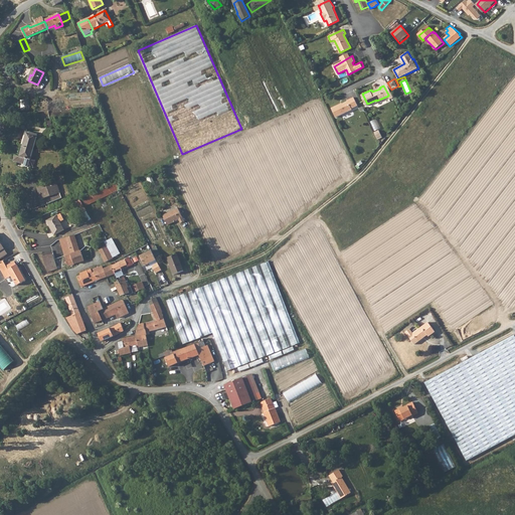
[(341,104),(334,107),(338,118),(354,110),(353,109),(359,106),(355,97),(349,100),(349,102),(341,105),(341,104)]
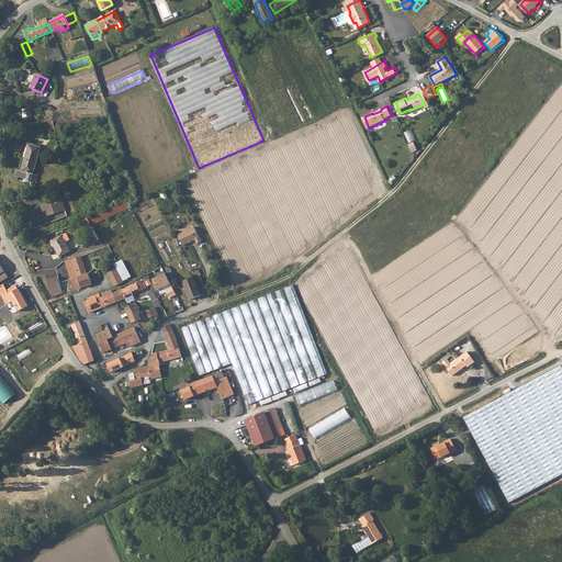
[(33,108),(23,109),(24,121),(33,120),(33,108)]
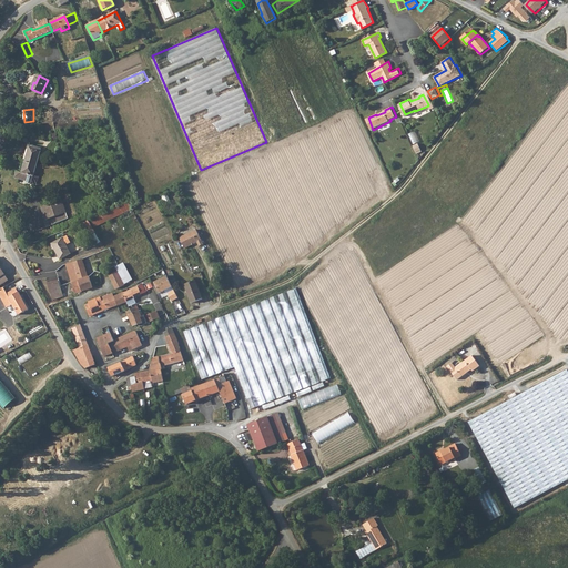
[(408,134),(414,144),(421,141),(415,131),(408,134)]
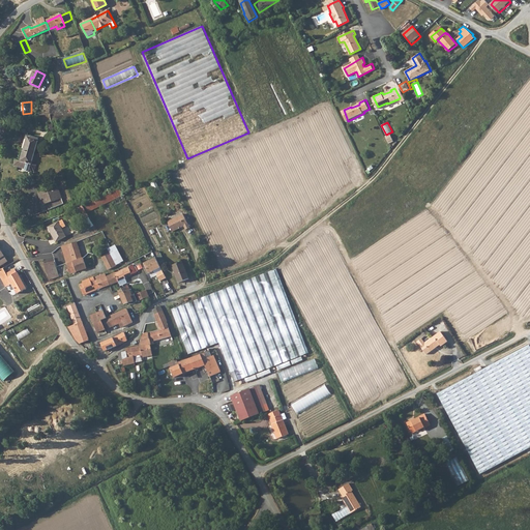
[(24,151),(34,155),(38,140),(28,137),(24,151)]
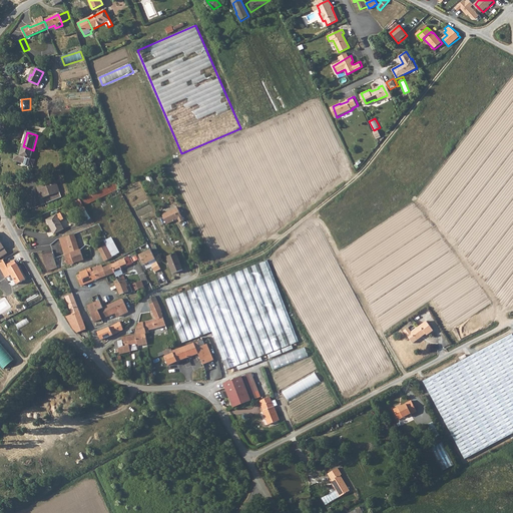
[(33,150),(23,146),(20,155),(14,154),(13,161),(24,164),(23,165),(29,166),(29,165),(33,166),(35,159),(31,158),(33,150)]
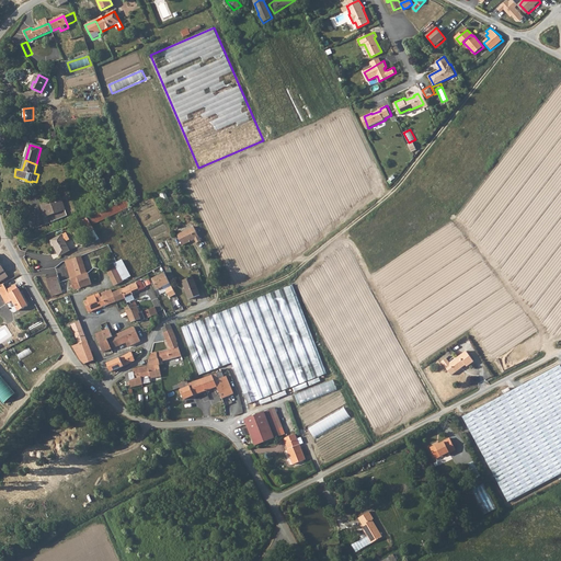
[(126,197),(89,216),(93,224),(129,204),(126,197)]
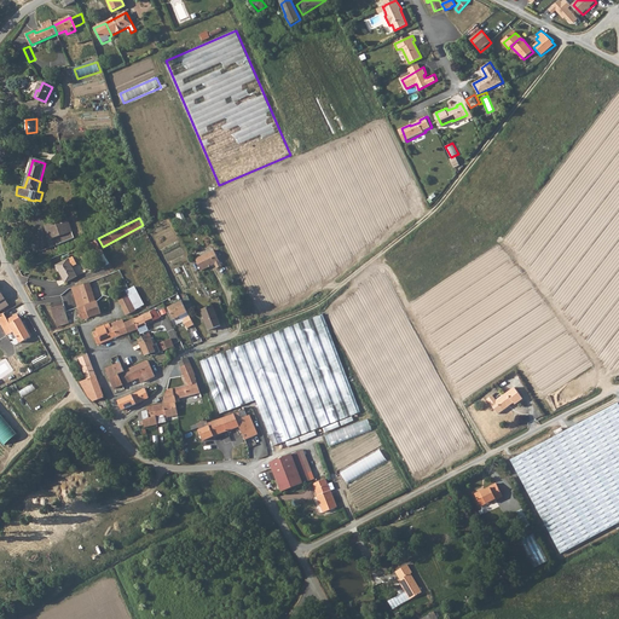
[(70,219),(67,220),(71,233),(76,246),(80,246),(70,219)]
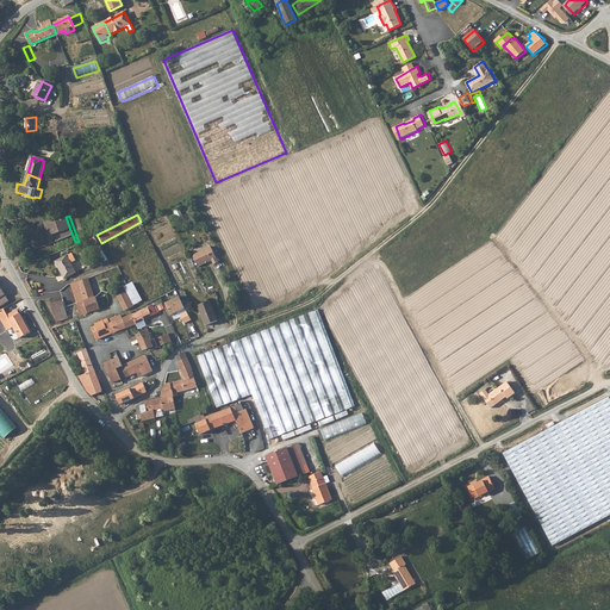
[(49,237),(70,230),(66,217),(44,224),(49,237)]
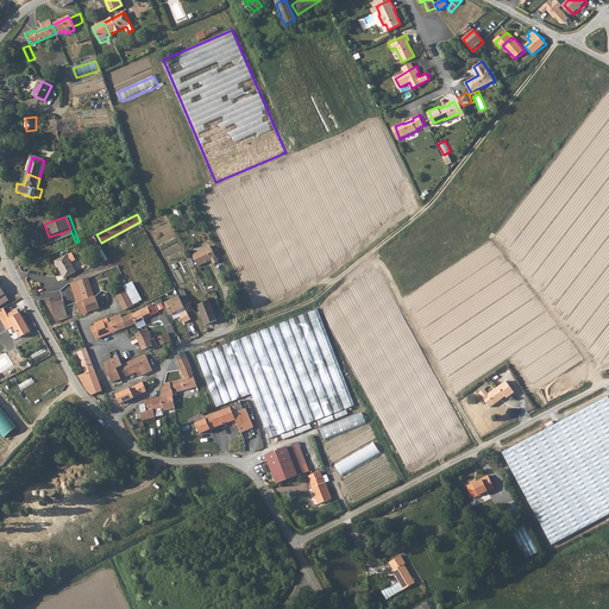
[(70,230),(49,237),(46,238),(51,251),(75,242),(70,230)]
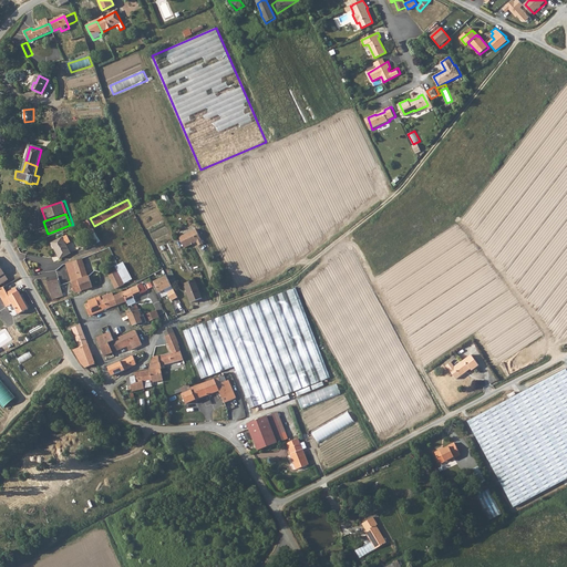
[(103,225),(95,228),(99,236),(107,233),(103,225)]
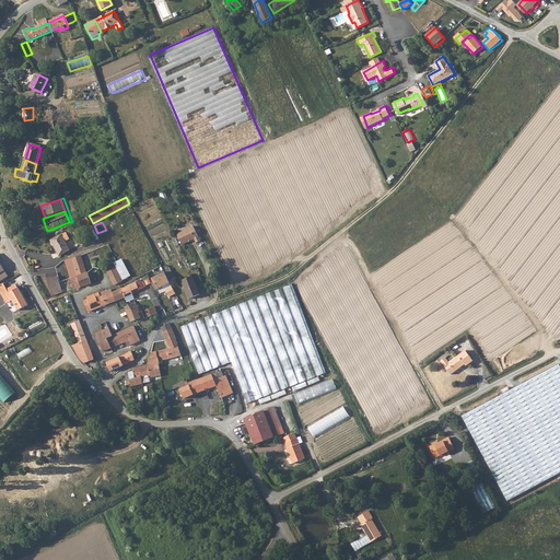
[(193,228),(176,235),(182,246),(194,241),(196,244),(200,242),(193,228)]
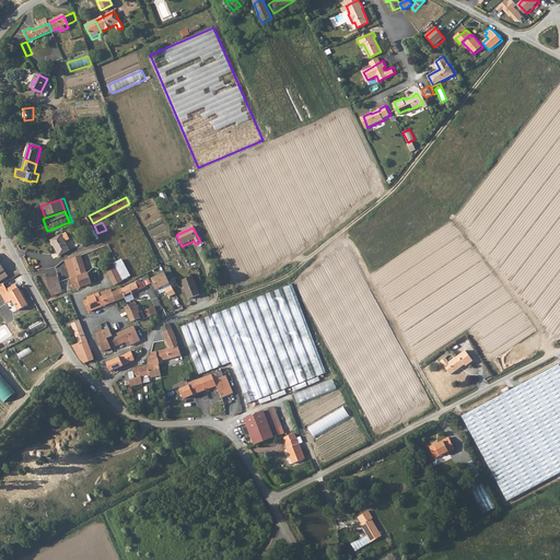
[(66,234),(50,242),(58,257),(69,253),(65,243),(69,241),(66,234)]
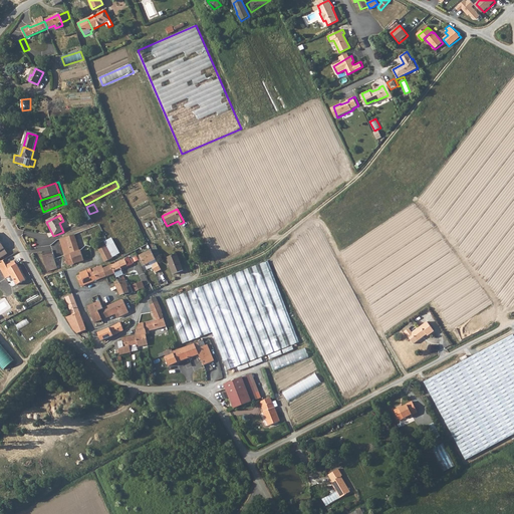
[(73,234),(61,239),(62,243),(60,244),(64,255),(79,251),(73,234)]
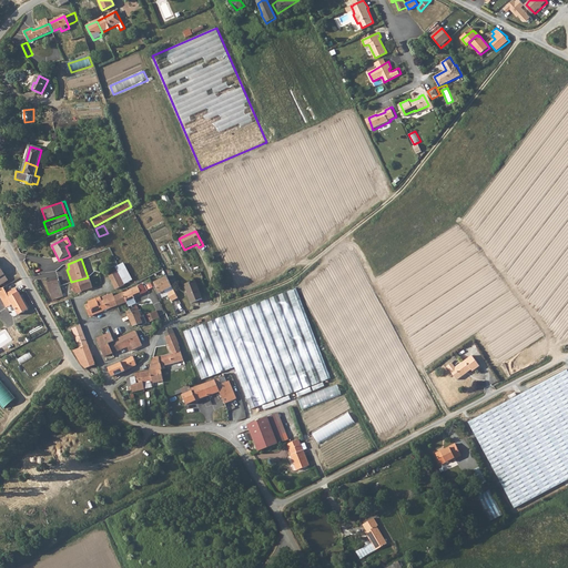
[(109,276),(111,281),(119,275),(117,272),(109,276)]
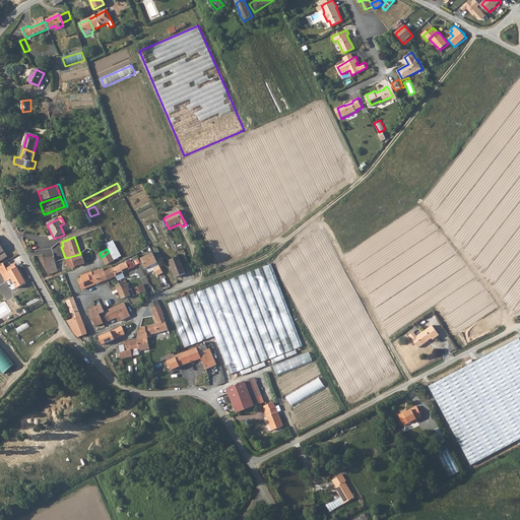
[(102,257),(102,258),(106,265),(116,260),(115,257),(113,259),(109,252),(102,257)]
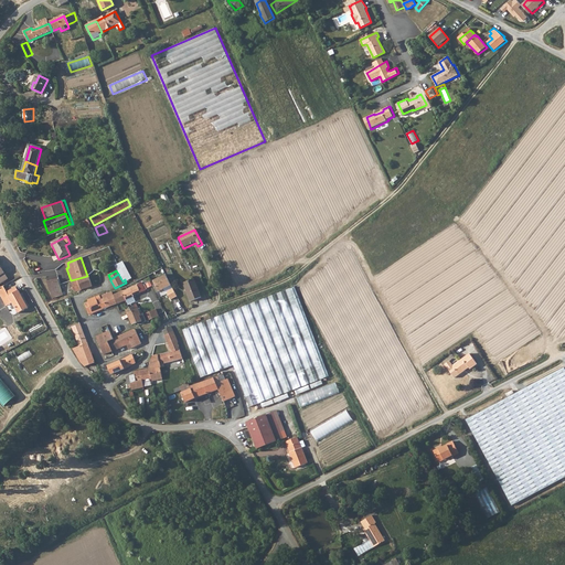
[(166,275),(152,281),(158,291),(171,286),(166,275)]
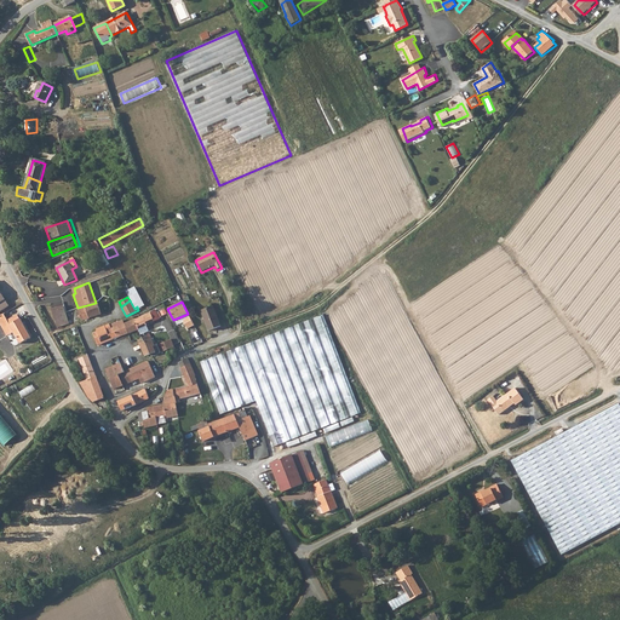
[(97,303),(96,303),(78,308),(81,320),(101,314),(97,303)]
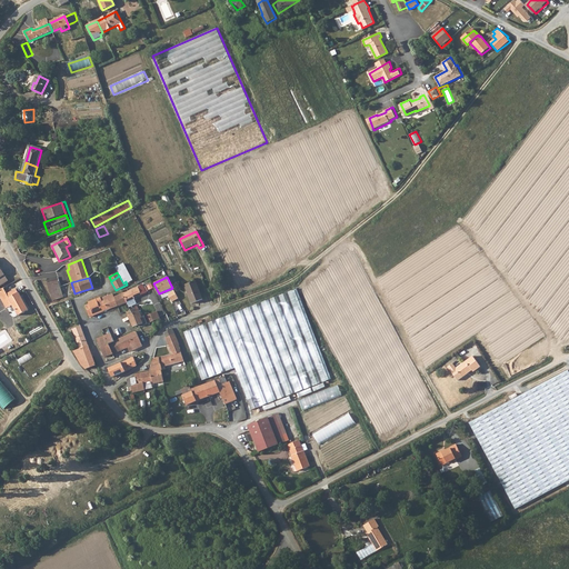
[(199,279),(188,283),(196,302),(207,298),(199,279)]
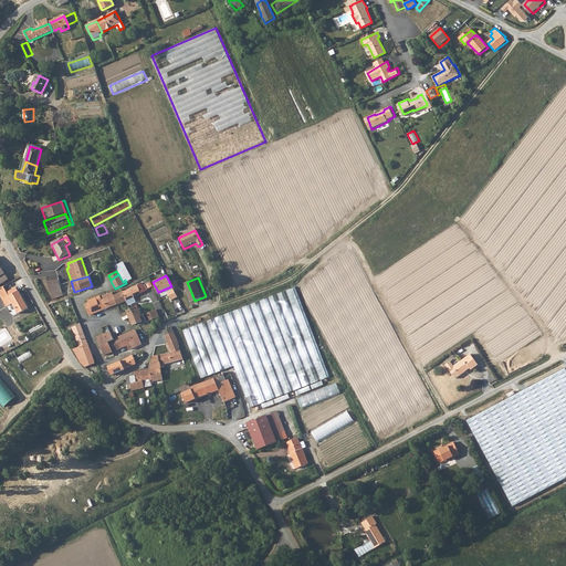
[(54,300),(65,295),(60,281),(49,284),(54,300)]
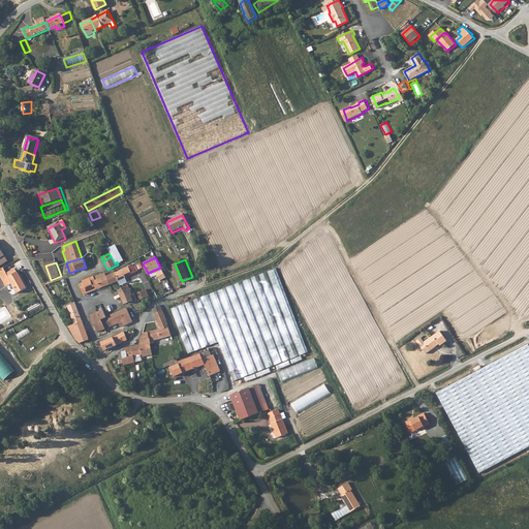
[(0,276),(2,280),(8,277),(18,271),(16,268),(5,273),(3,269),(0,270),(0,276)]
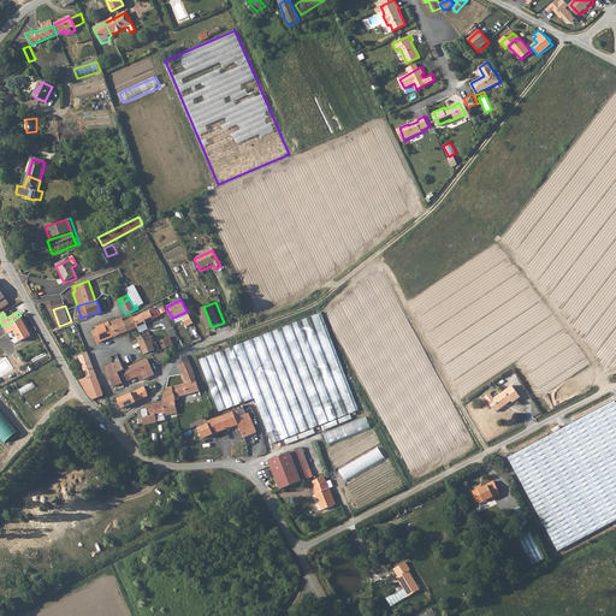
[(149,312),(141,314),(132,319),(136,327),(144,324),(144,323),(152,320),(149,312)]
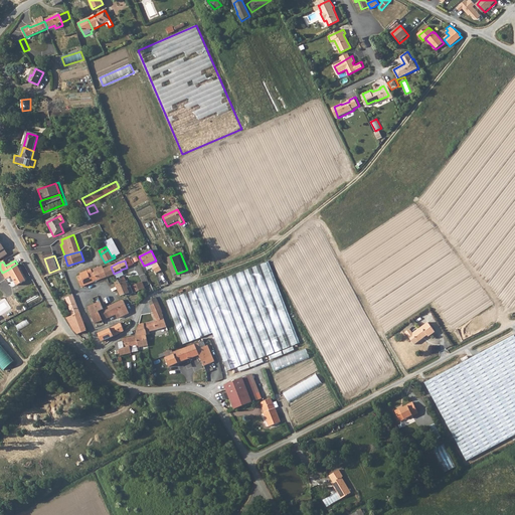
[(196,290),(213,333),(227,372),(300,343),(268,262),(196,290)]
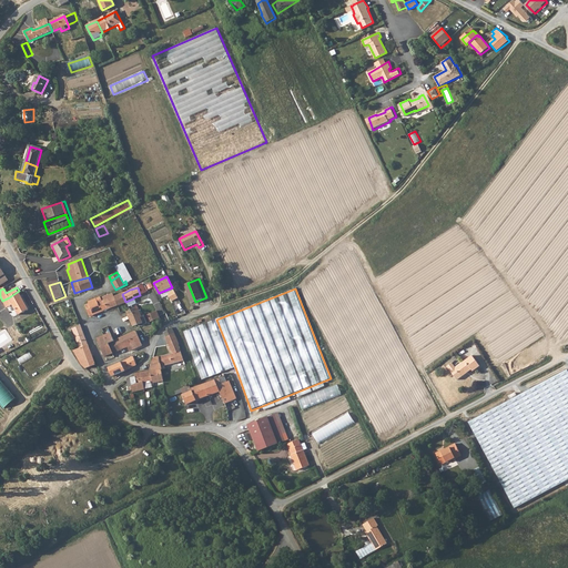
[(173,290),(168,293),(172,302),(178,298),(173,290)]
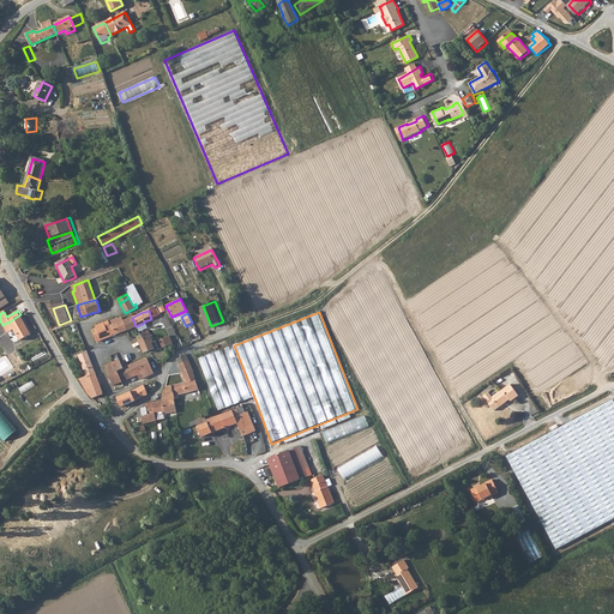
[(10,321),(13,327),(19,338),(31,331),(20,314),(10,321)]
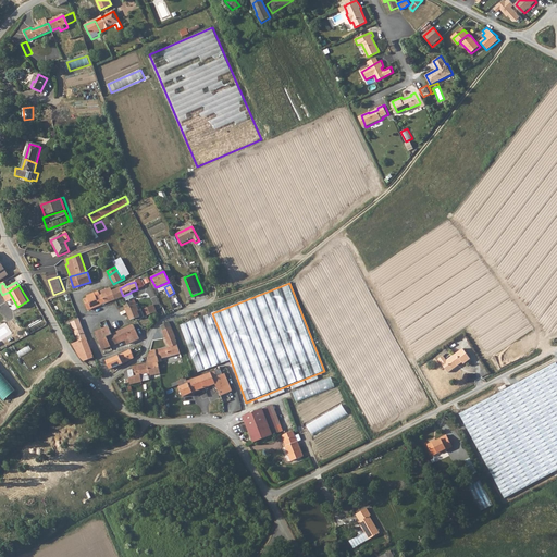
[(123,296),(120,288),(112,292),(114,299),(119,298),(123,296)]
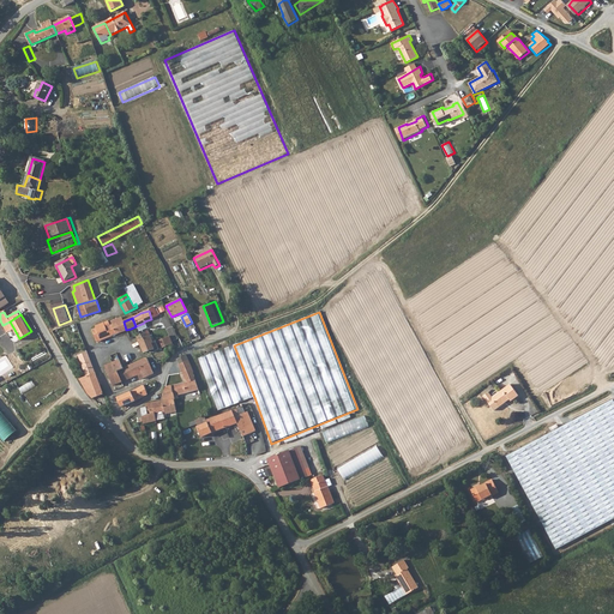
[(6,331),(13,327),(10,321),(2,325),(6,331)]
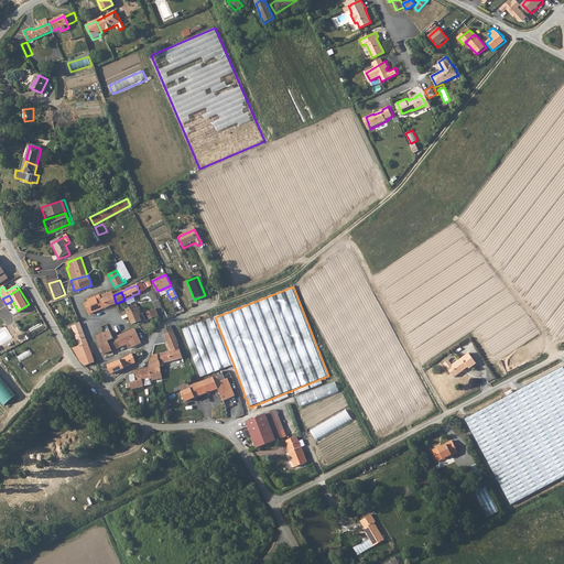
[(86,303),(88,314),(107,306),(104,299),(101,300),(99,295),(87,300),(88,302),(86,303)]
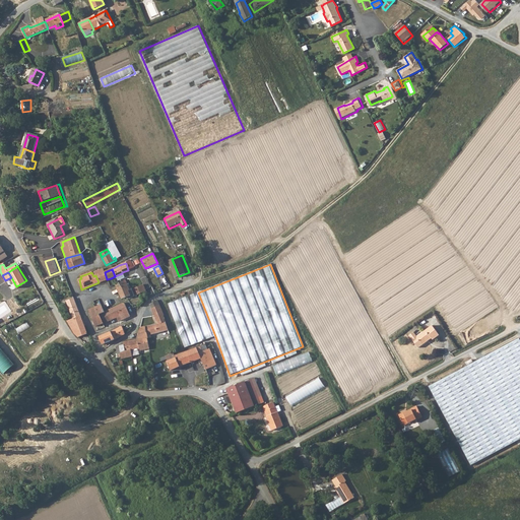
[(95,275),(99,282),(107,279),(105,272),(95,275)]
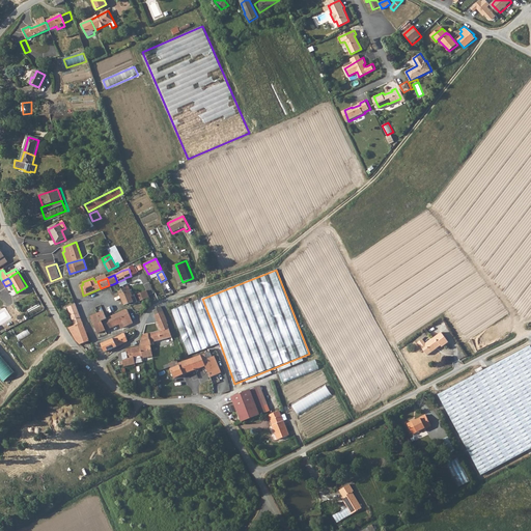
[(133,296),(130,290),(127,291),(119,295),(124,305),(132,301),(134,304),(148,297),(145,290),(133,296)]
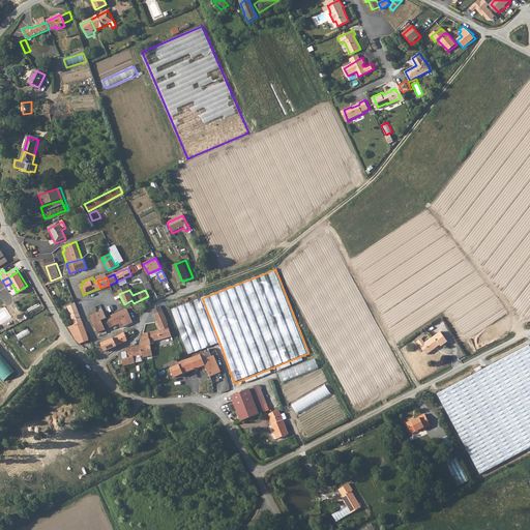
[(219,343),(202,298),(171,311),(188,355),(219,343)]
